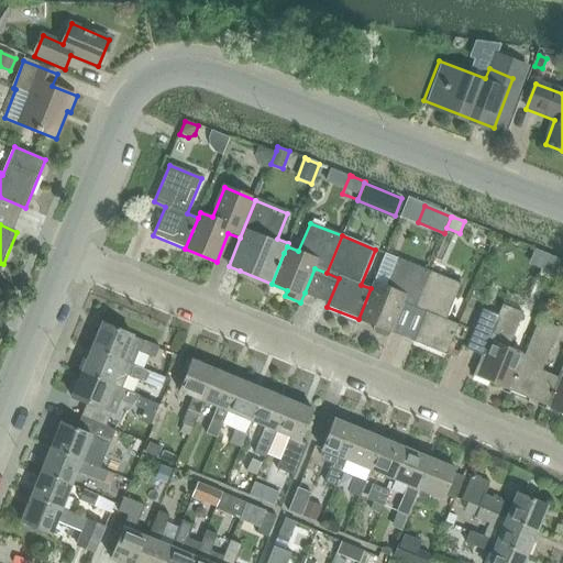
[(562,260),(548,254),(542,267),(559,275),(562,264),(562,260)]
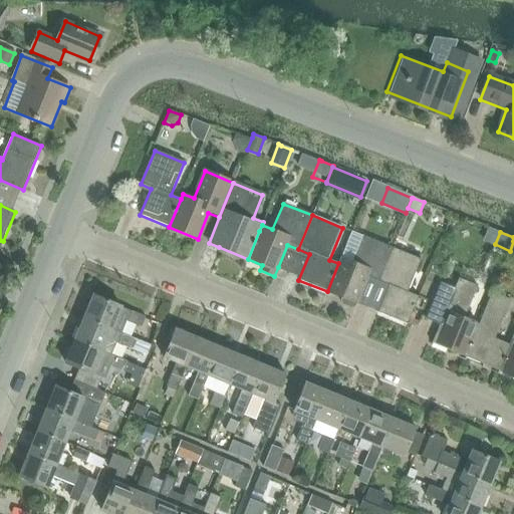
[(341,257),(338,263),(327,291),(341,297),(340,300),(341,304),(351,307),(355,306),(356,303),(357,302),(367,277),(377,282),(392,248),(362,236),(352,261),(341,257)]
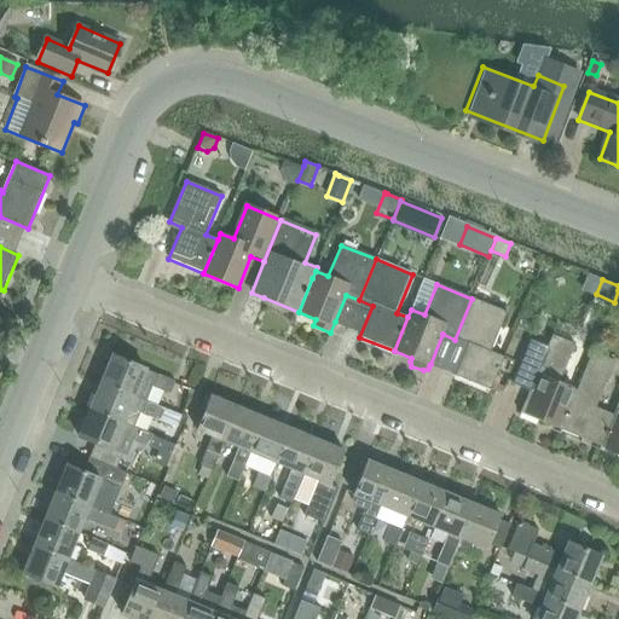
[(491,352),(507,313),(472,299),(455,340),(468,345),(456,376),(490,391),(503,357),(491,352)]
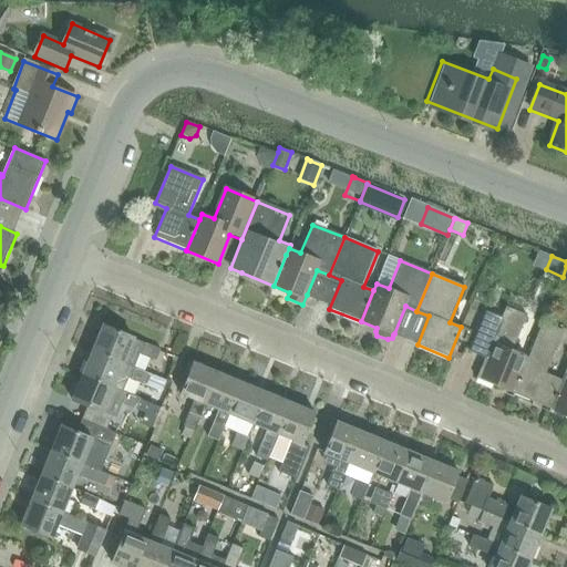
[(476,379),(514,394),(525,367),(524,366),(508,359),(526,316),(525,316),(529,303),(511,296),(506,308),(502,319),(486,312),(470,352),(485,359),(476,379)]
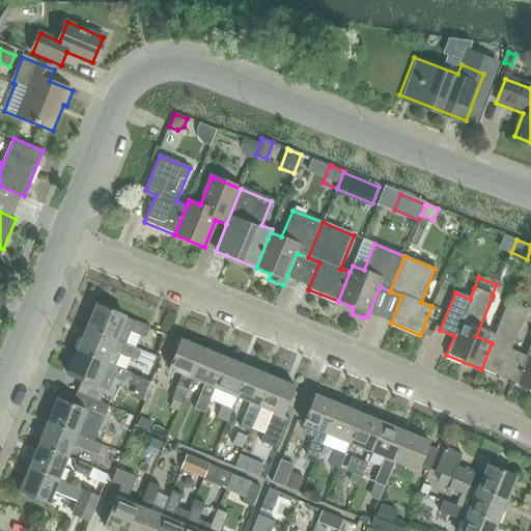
[(492,343),(481,369),(515,384),(527,357),(525,357),(510,351),(527,311),(507,303),(491,342),(492,343)]
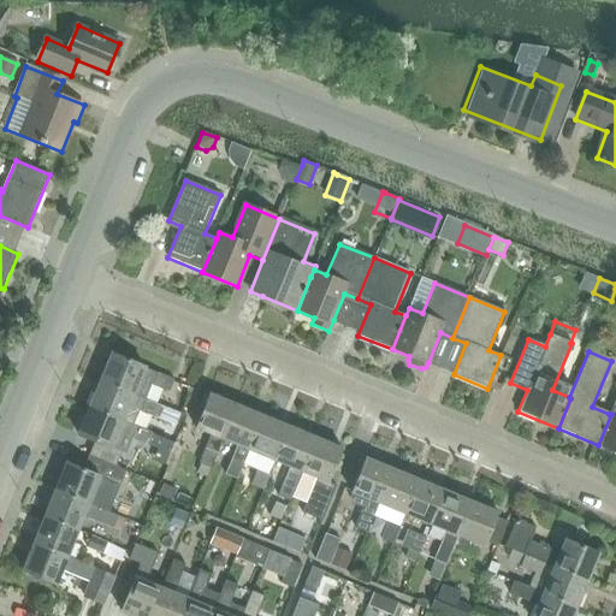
[(112,355),(101,381),(147,401),(147,400),(153,385),(169,392),(173,380),(112,355)]
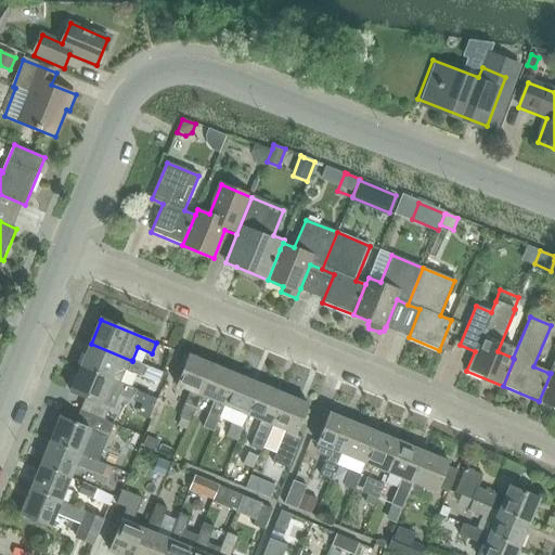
[(132,360),(132,361),(91,344),(81,368),(121,384),(121,383),(127,371),(142,377),(147,366),(132,360)]
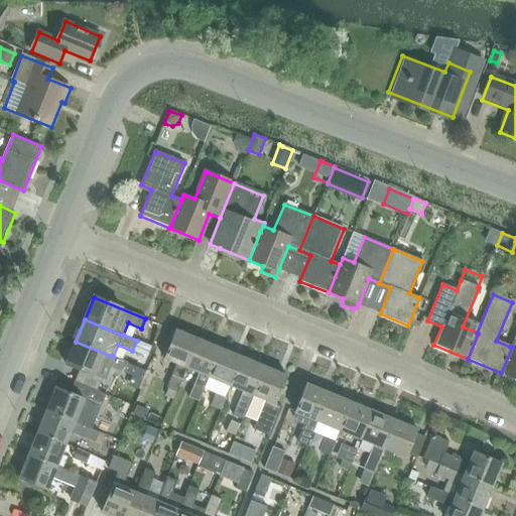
[(176,331),(164,359),(176,364),(167,388),(177,392),(186,368),(198,340),(176,331)]
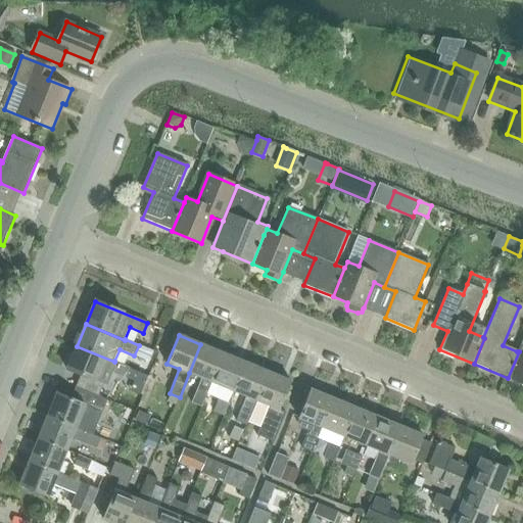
[(508,378),(522,384),(522,337),(517,351),(519,351),(508,378)]
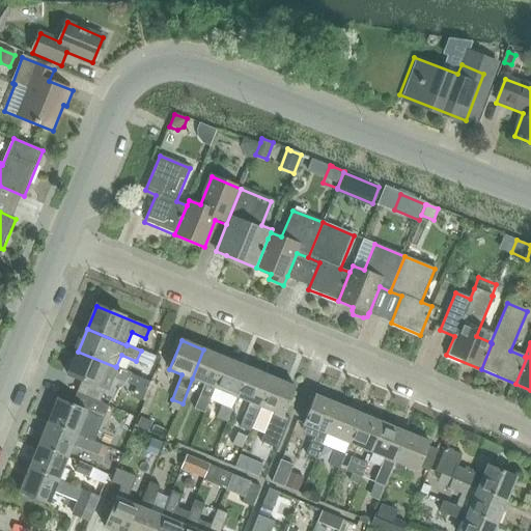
[(211,399),(215,389),(227,359),(203,350),(192,379),(204,384),(194,409),(204,413),(211,399)]
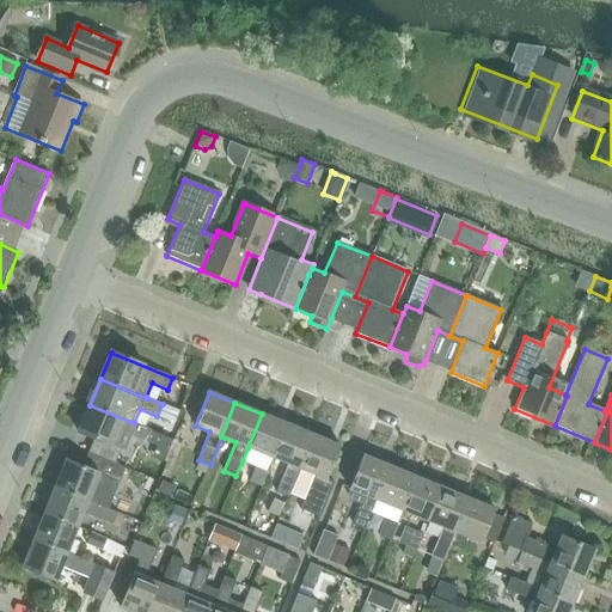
[(114,445),(118,430),(146,442),(152,430),(134,422),(134,423),(90,405),(79,433),(95,439),(89,452),(115,463),(121,448),(114,445)]
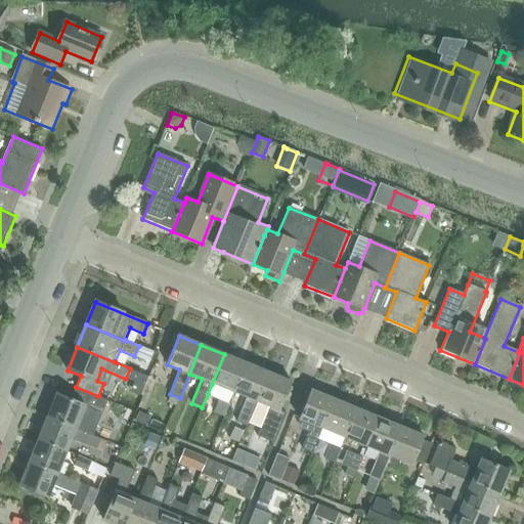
[(246,363),(224,354),(212,384),(208,394),(219,398),(230,403),(234,392),(246,363)]
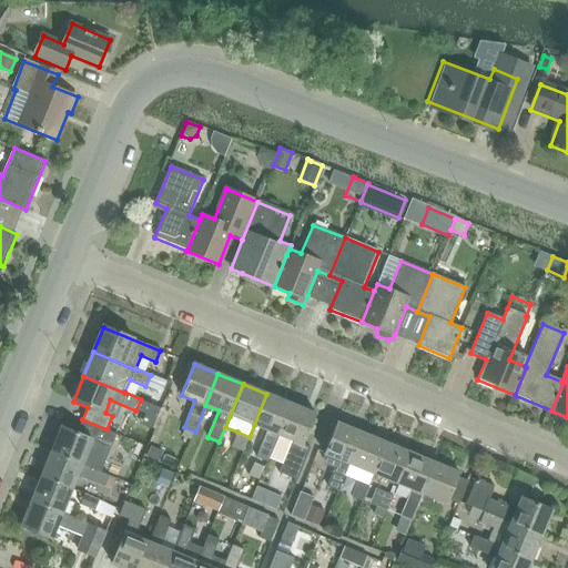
[(267,462),(279,436),(291,404),(266,394),(254,425),(267,432),(256,457),(266,462),(267,462)]
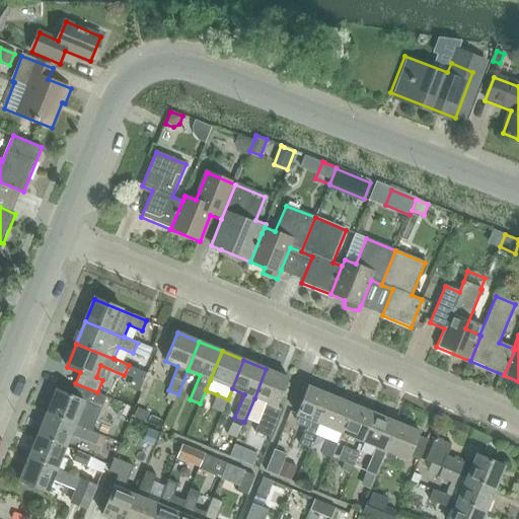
[(140,363),(138,369),(147,373),(151,364),(146,361),(140,363)]
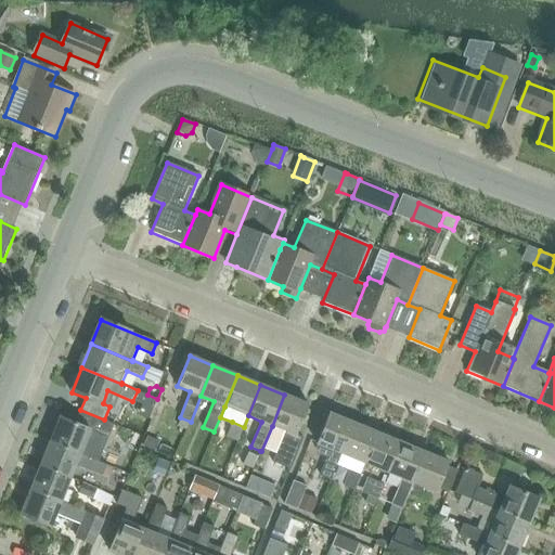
[(286,461),(309,405),(284,395),(272,426),(285,431),(274,456),(286,461)]
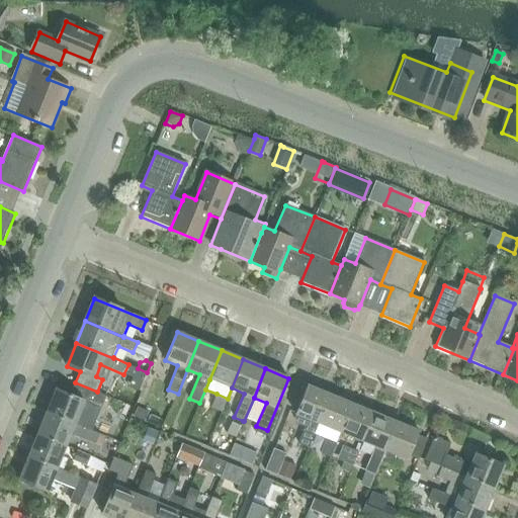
[(56,391),(47,413),(76,424),(81,412),(98,418),(107,396),(97,392),(75,382),(70,396),(56,391)]
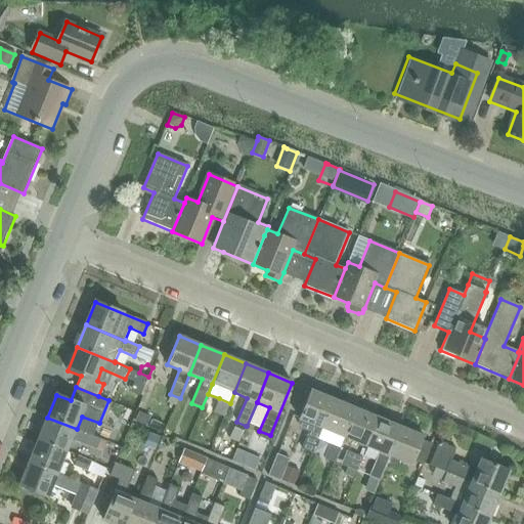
[(322,430),(321,429),(334,399),(323,395),(324,393),(323,390),(317,387),(314,389),(313,391),(311,390),(300,419),(301,420),(297,428),(309,433),(304,444),(307,451),(312,453),(322,430)]
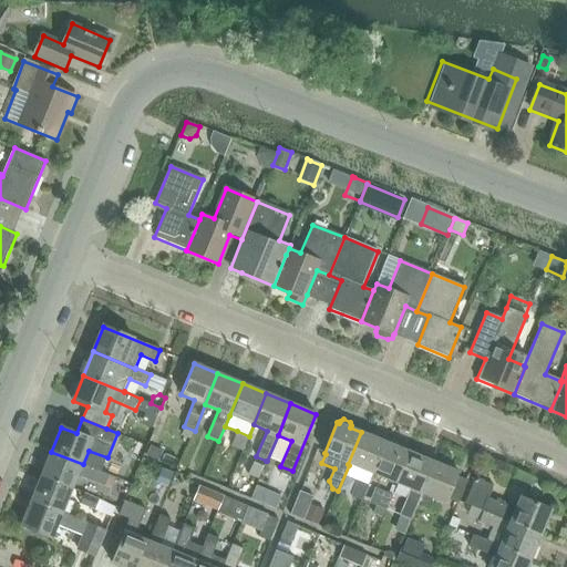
[(237,431),(232,446),(243,451),(249,436),(237,431)]
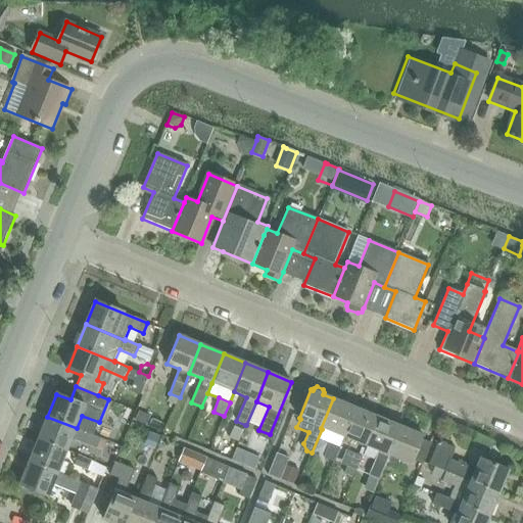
[(322,428),(343,437),(355,409),(333,398),(321,428),(322,429),(322,428)]
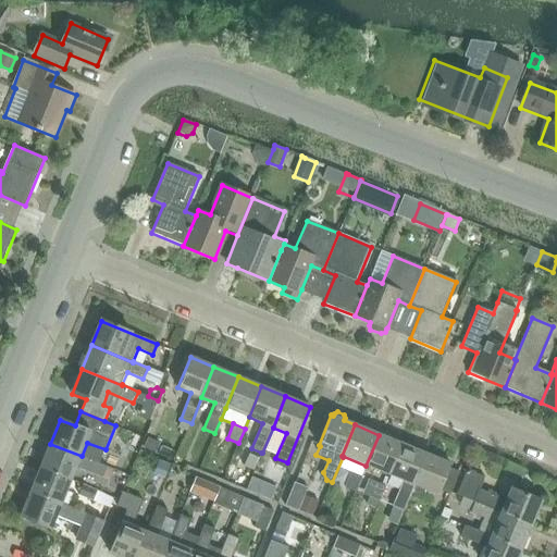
[(366,466),(390,475),(403,445),(379,435),(366,466)]
